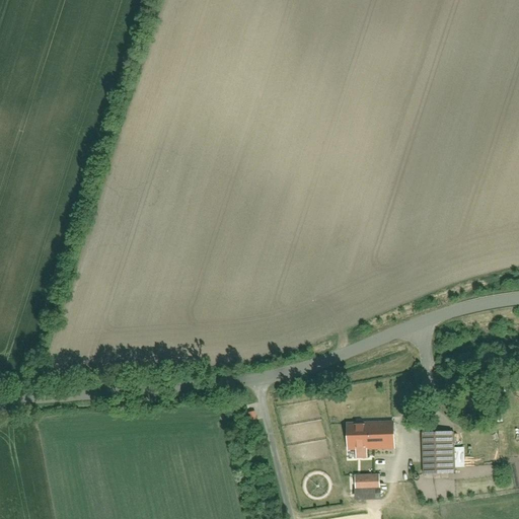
[(254,411),(248,412),(250,420),(256,418),(254,411)]
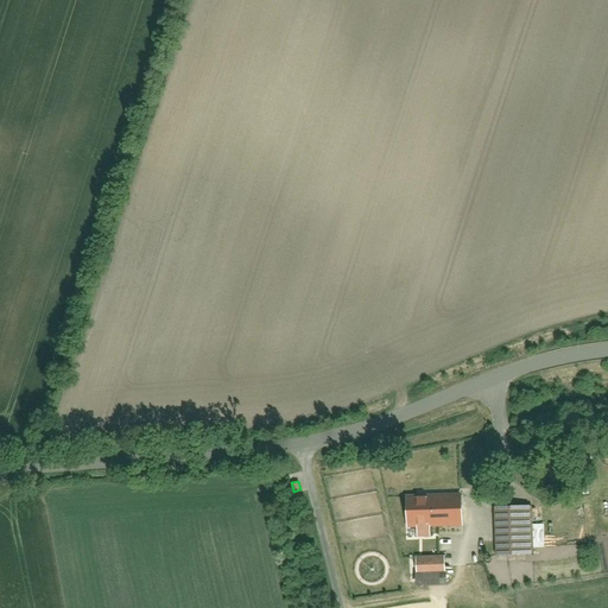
[(461,493),(407,495),(410,526),(416,525),(417,537),(430,536),(429,525),(462,524),(461,493)]
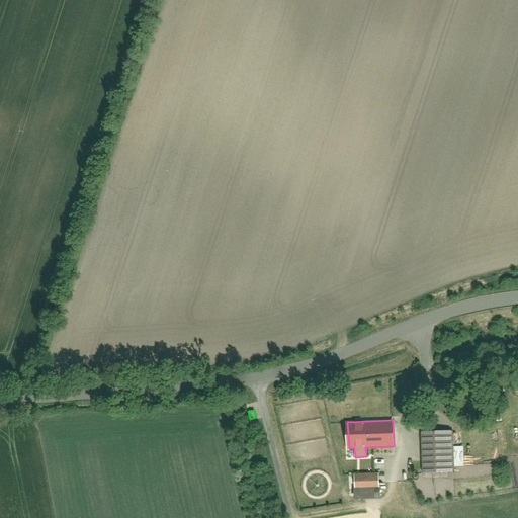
[(451,430),(421,432),(423,472),(453,471),(453,466),(452,446),(451,430)]
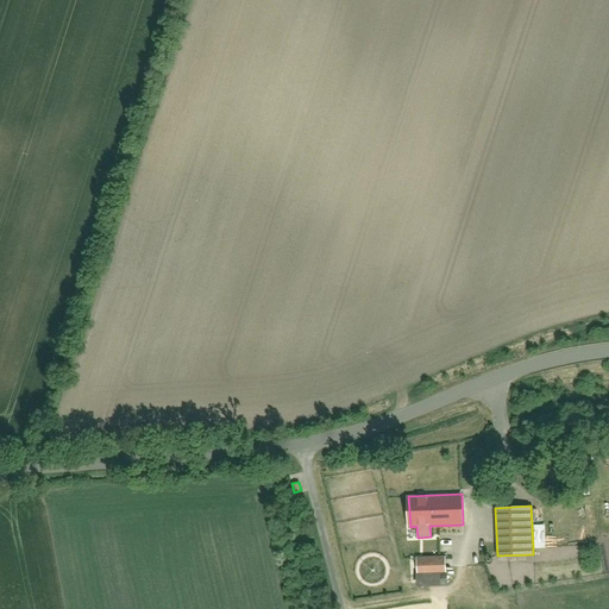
[(533,548),(546,547),(545,525),(532,525),(533,548)]
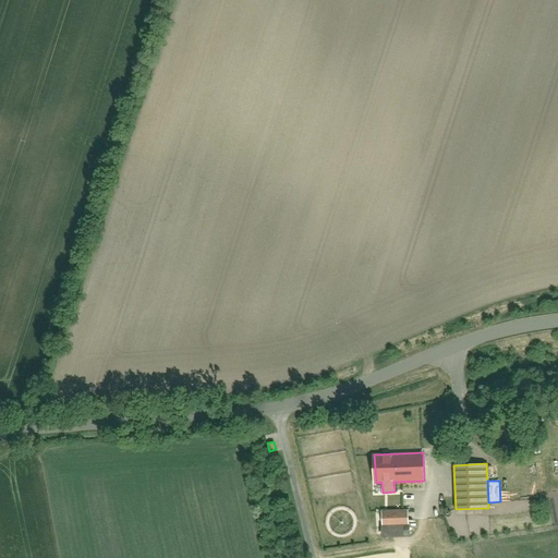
[(408,509),(381,510),(383,524),(409,523),(408,509)]
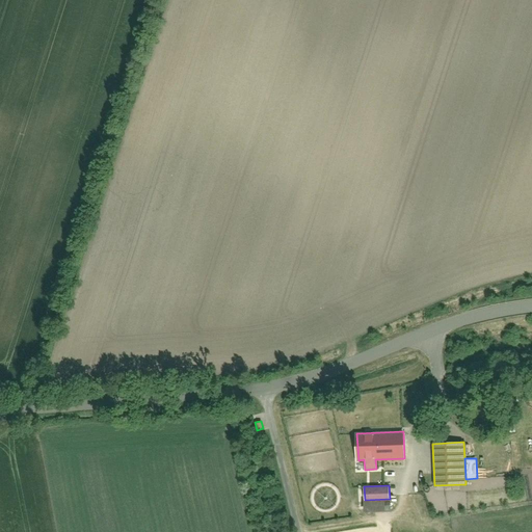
[(396,510),(395,500),(368,501),(369,512),(396,510)]
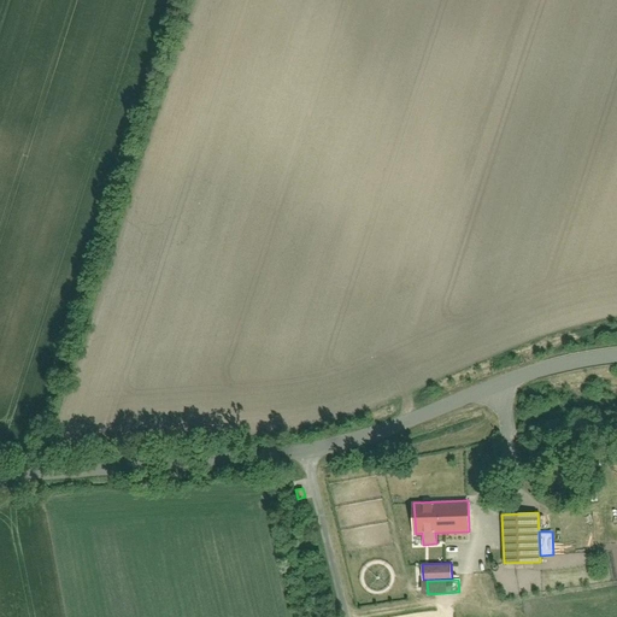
All buildings are outlined.
